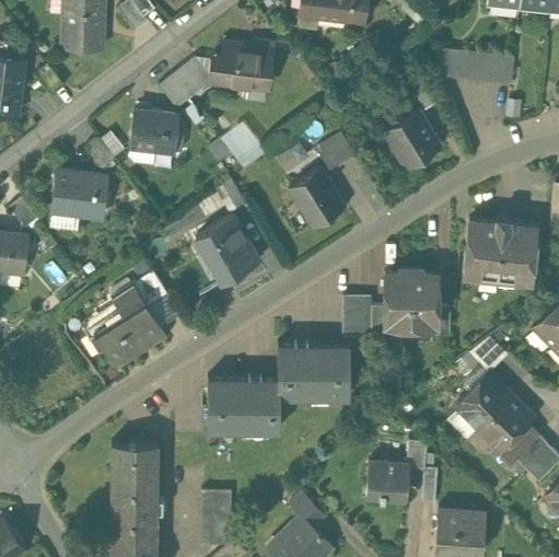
[(103,0),(63,0),(62,47),(102,49),(103,0)]
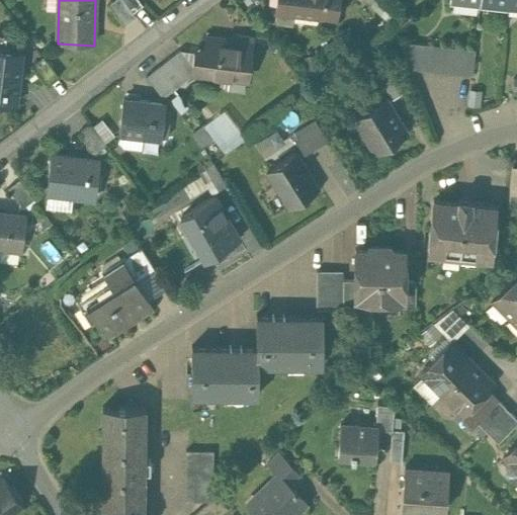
[(133,15),(120,0),(117,0),(108,7),(124,28),(136,19),(133,15)]
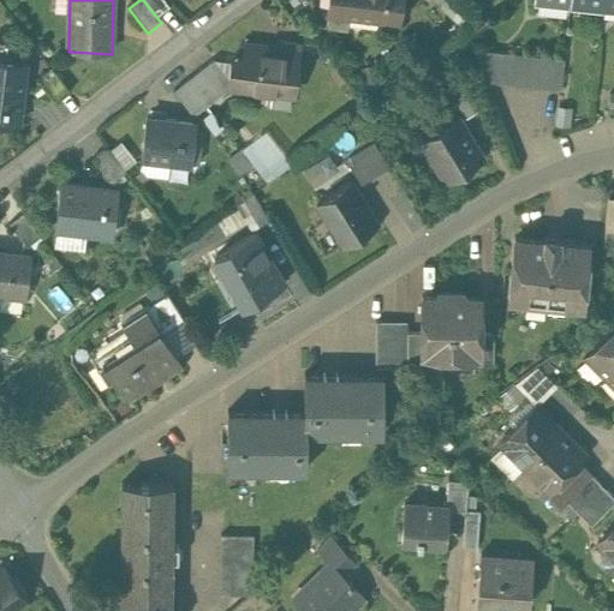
[(162,0),(144,0),(158,18),(170,10),(162,0)]
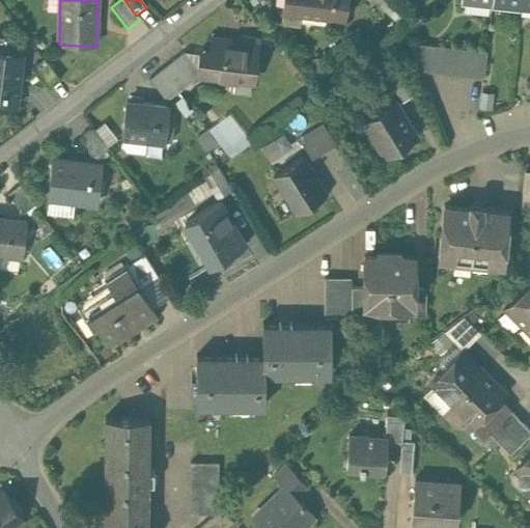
[(285,0),(283,25),(301,27),(302,11),(329,15),(328,22),(342,23),(345,0),(285,0)]
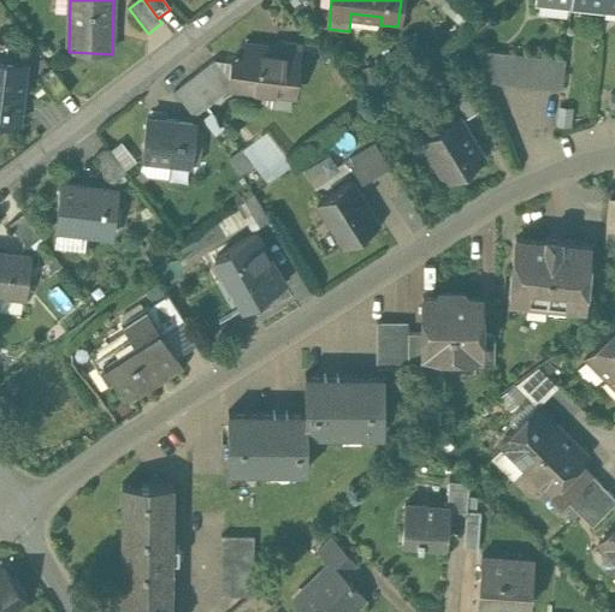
[(265,46),(247,43),(241,89),(242,89),(242,88),(273,91),(273,93),(294,96),(300,45),(282,42),(281,55),(264,54),(265,46)]
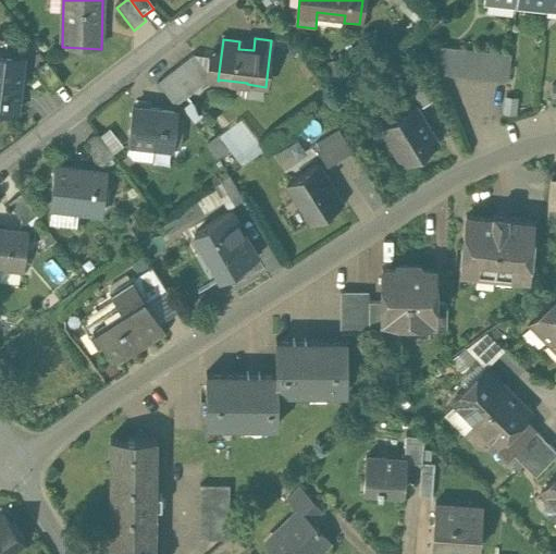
[(458,51),(431,48),(442,77),(456,78),(458,51)]
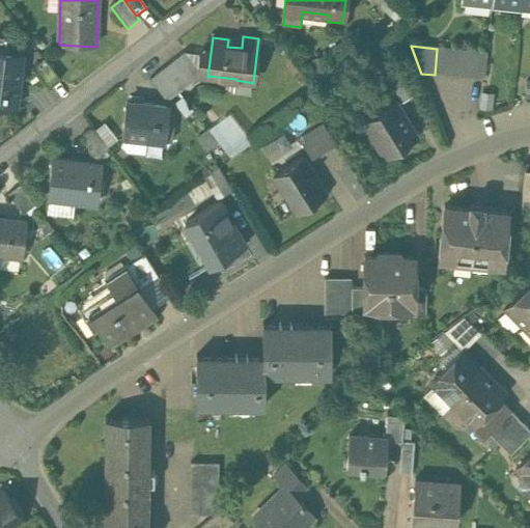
[(449,50),(437,49),(435,75),(447,76),(449,50)]
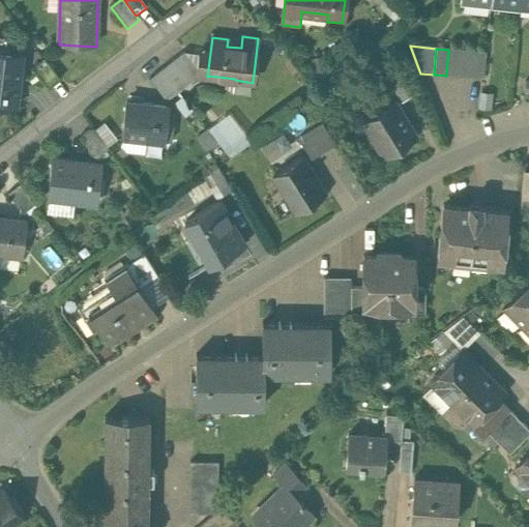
[(461,51),(448,50),(446,76),(459,77),(461,51)]
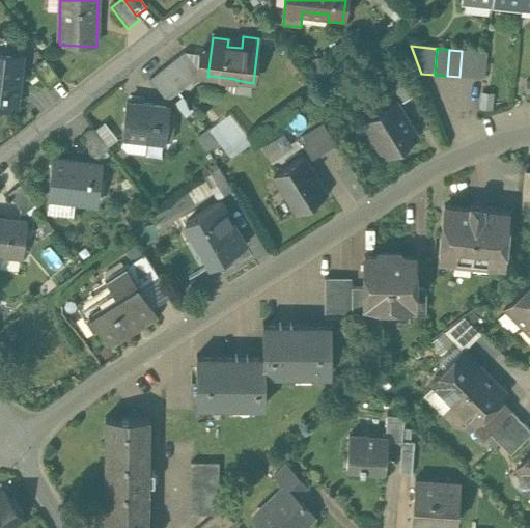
[(474,52),(462,51),(459,77),(472,79),(474,52)]
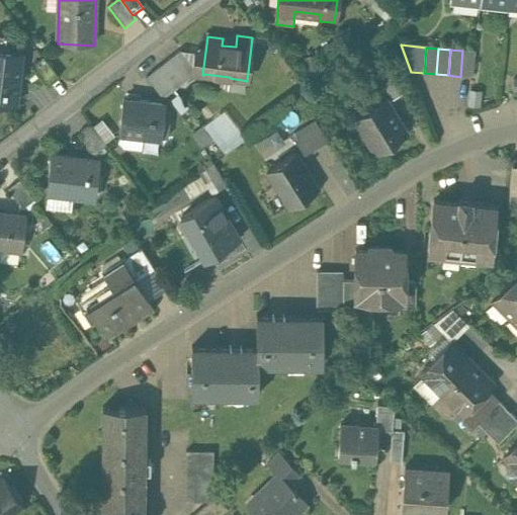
[(476,53),(462,51),(460,77),(472,78),(476,53)]
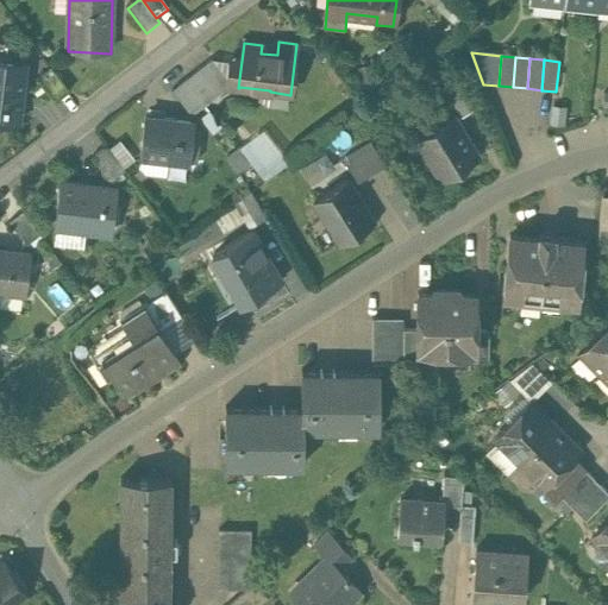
[(24,64),(0,61),(0,121),(18,124),(24,64)]
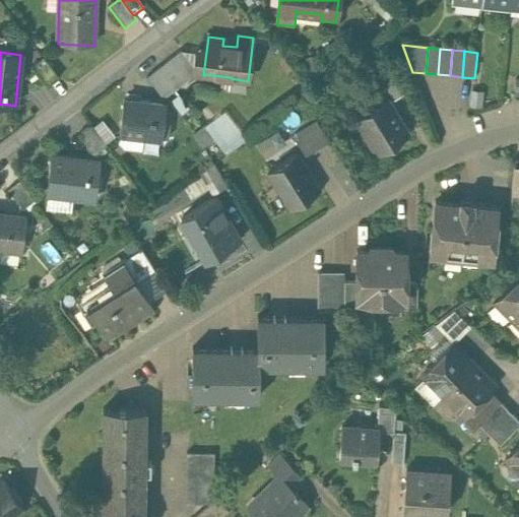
[(197,73),(181,52),(171,60),(187,81),(197,73)]
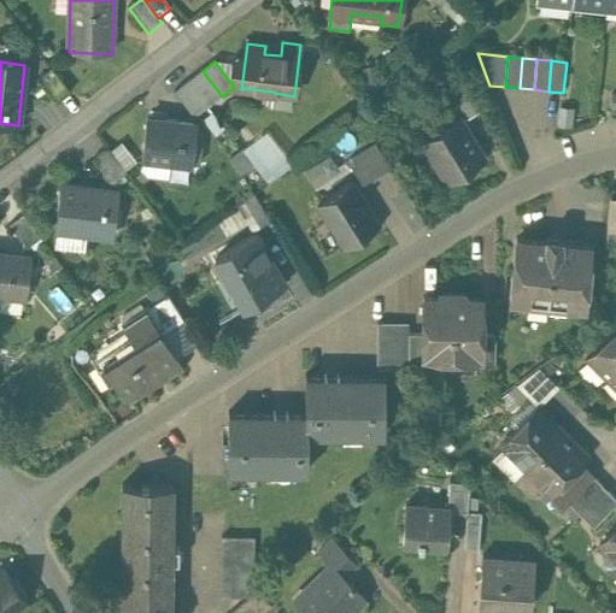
[(222,96),(203,71),(188,82),(207,107),(222,96)]
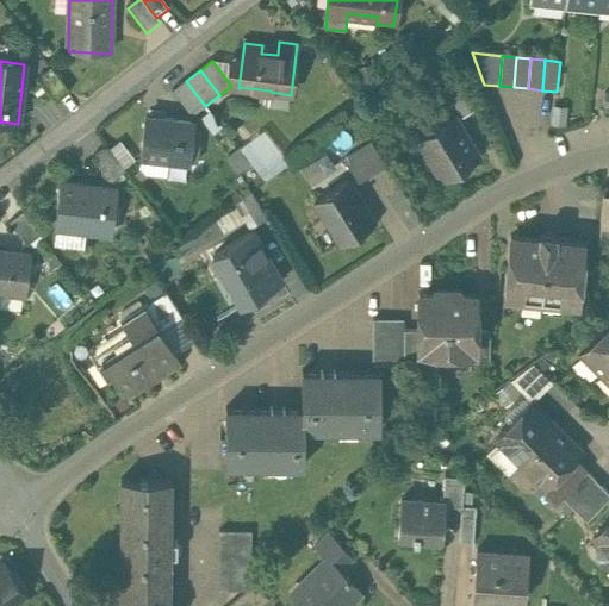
[(478,111),(459,79),(445,88),(464,119),(478,111)]
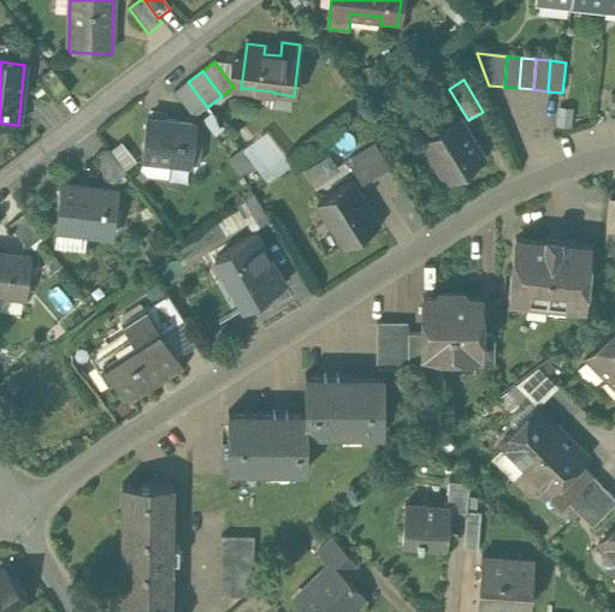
[(188,82),(173,93),(194,118),(207,107),(188,82)]
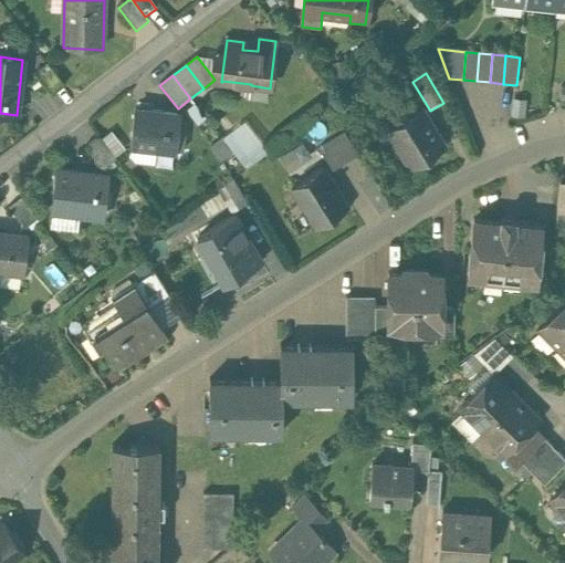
[(421,110),(388,131),(411,168),(445,147),(421,110)]
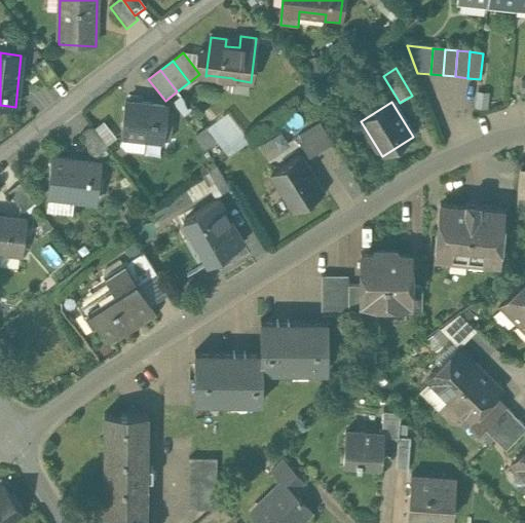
[(166,108),(125,103),(121,137),(162,142),(166,108)]
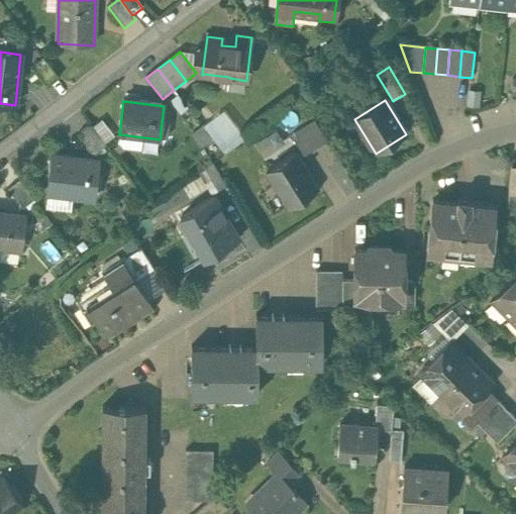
[(226,153),(247,137),(226,109),(194,134),(204,148),(216,139),(226,153)]
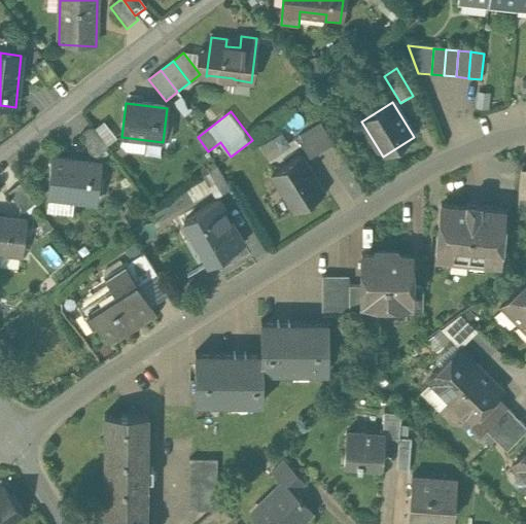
[(107,148),(92,129),(79,138),(95,158),(107,148)]
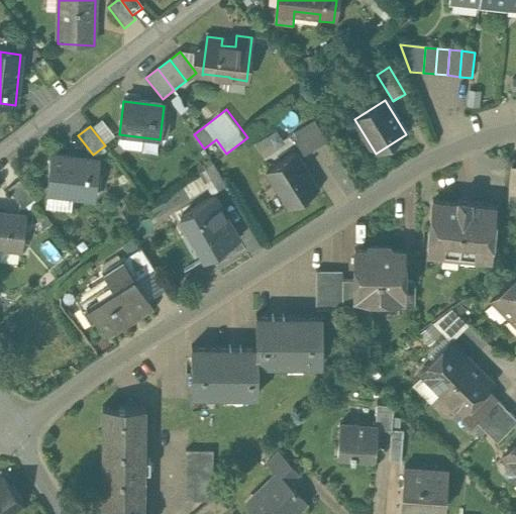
[(304,129),(291,137),(304,158),(317,149),(304,129)]
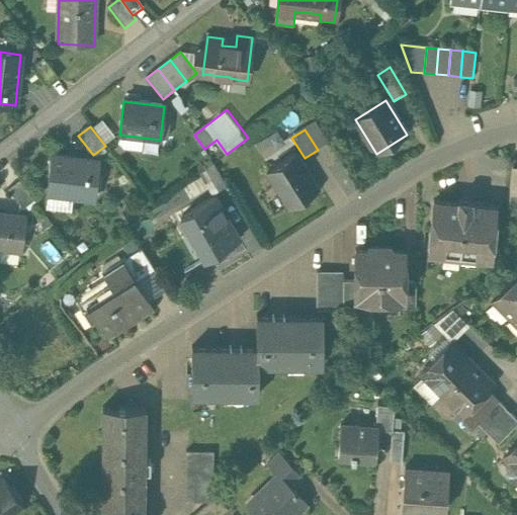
[(270,138),(257,145),(266,159),(278,151),(270,138)]
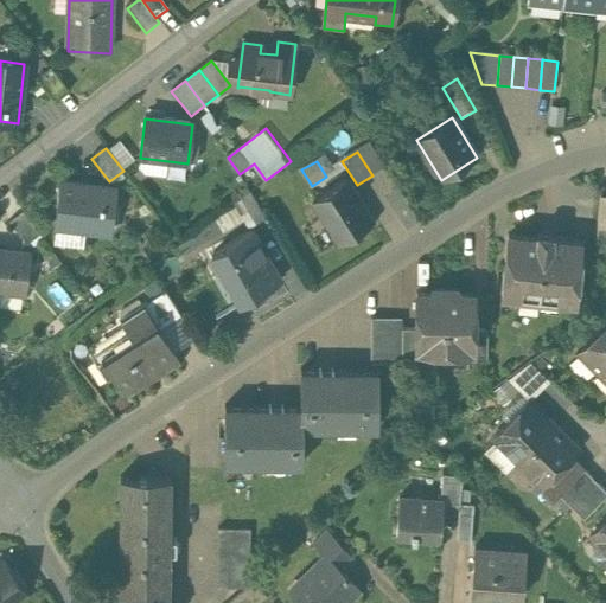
[(348,181),(312,204),(339,245),(374,223),(348,181)]
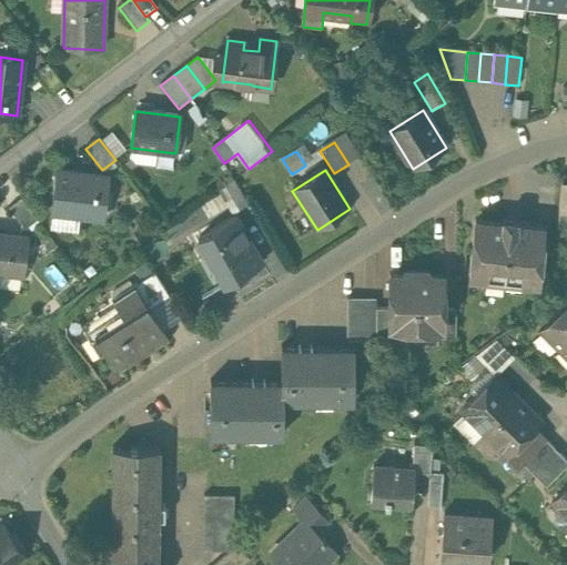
[(107,180),(74,177),(76,174),(56,171),(51,213),(53,214),(53,212),(84,215),(84,218),(103,220),(109,178),(107,178),(107,180)]
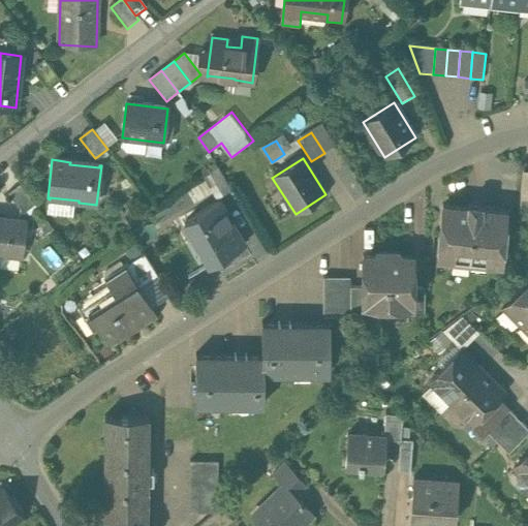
[(218,169),(205,180),(217,200),(231,191),(218,169)]
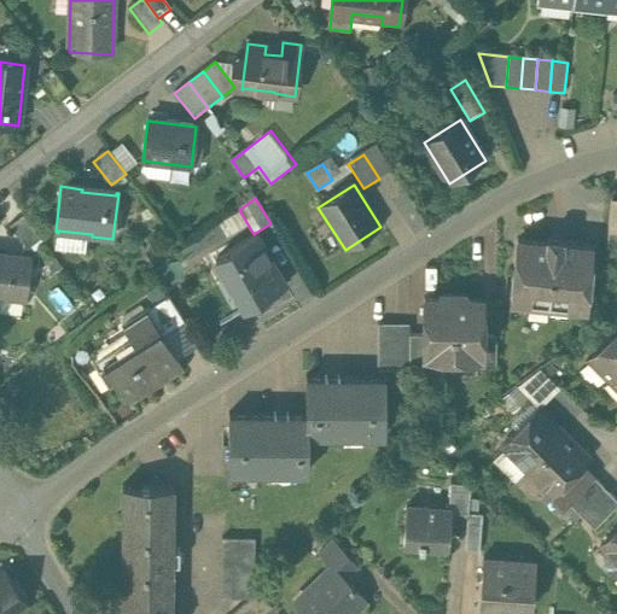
[(23,216),(10,227),(27,250),(41,239),(23,216)]
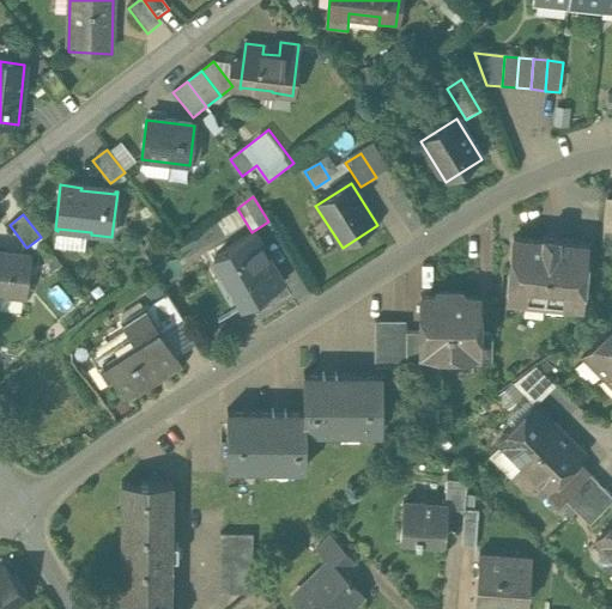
[(283,285),(255,236),(214,259),(231,287),(232,286),(244,305),(242,308),(243,309),(283,285)]
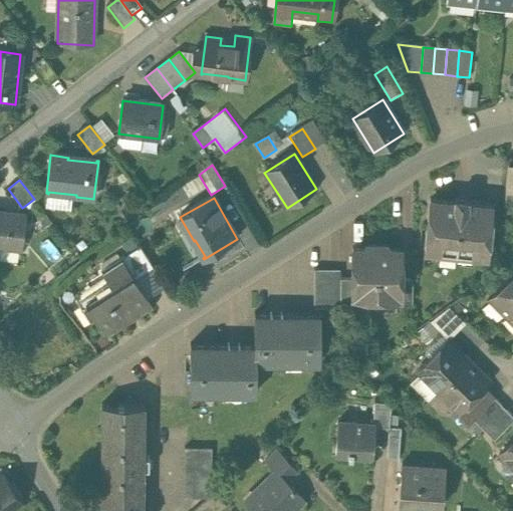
[(455,203),(430,200),(425,252),(487,258),(492,207),(468,204),(468,200),(455,199),(455,203)]
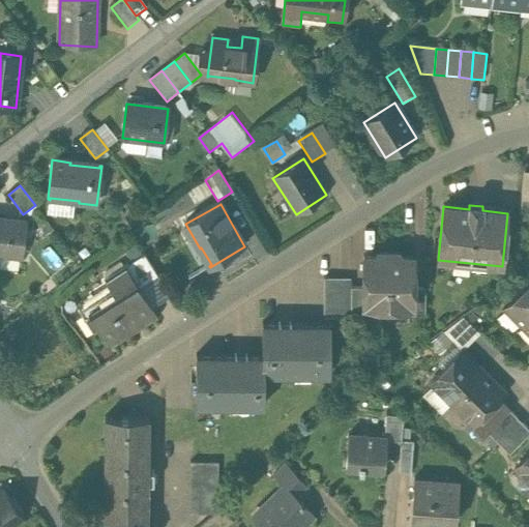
[(7,220),(0,218),(0,254),(22,257),(26,222),(24,222),(24,223),(7,221),(7,220)]
